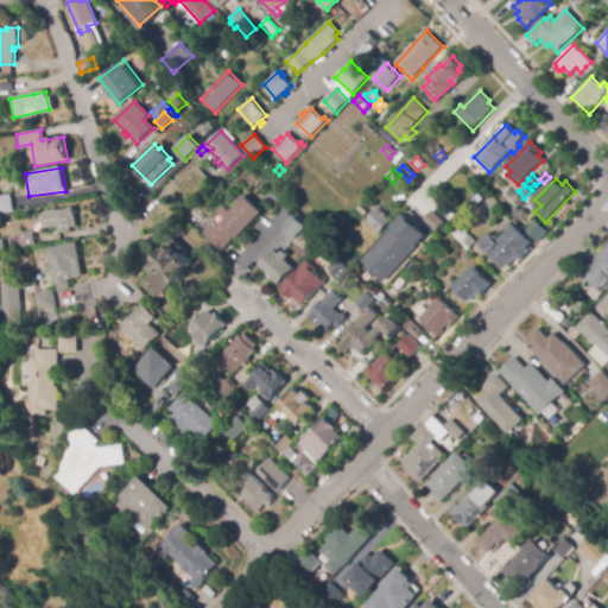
[(188,204),(181,197),(185,192),(192,200),(188,204)]
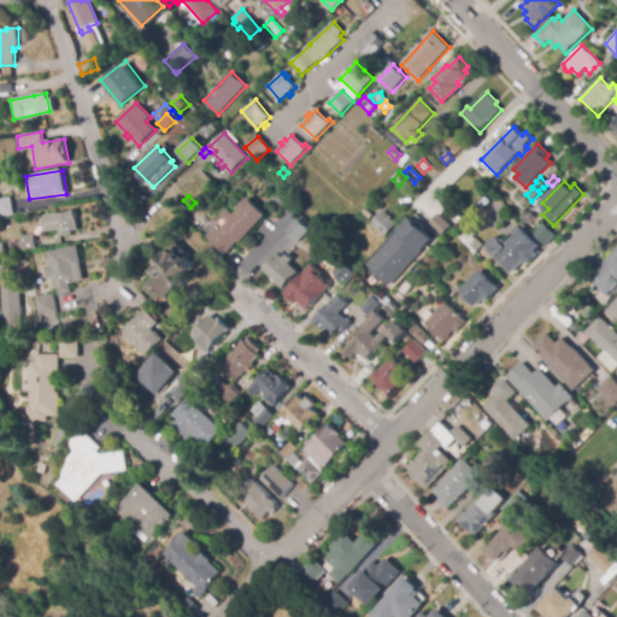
[(485,210),(477,205),(485,197),(491,201),(485,210)]
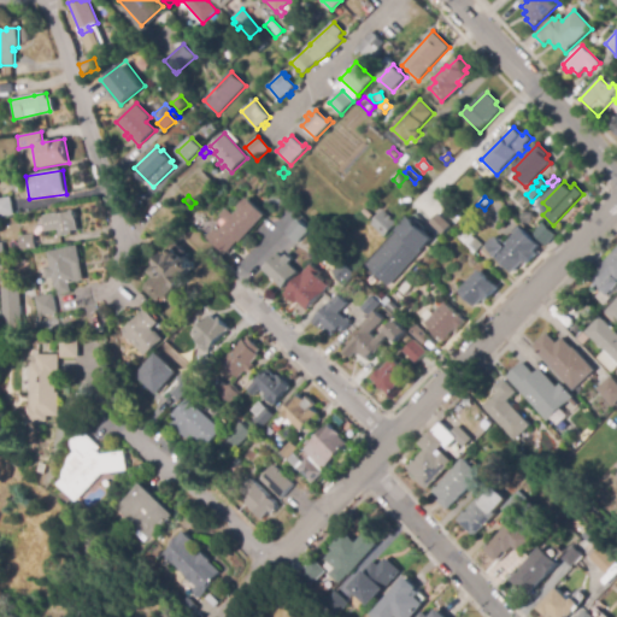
[(0,216),(0,199),(10,198),(12,215),(0,216)]
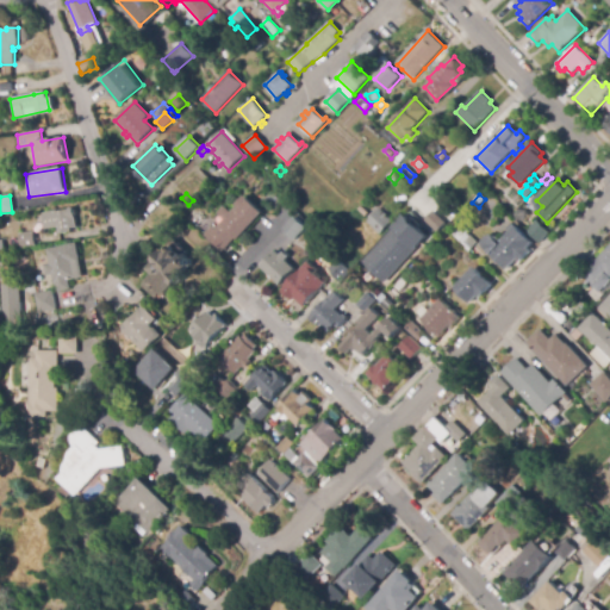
[(229,247),(215,232),(226,219),(221,213),(226,207),(232,213),(238,206),(237,205),(246,195),(263,212),(238,241),(236,238),(229,247)]
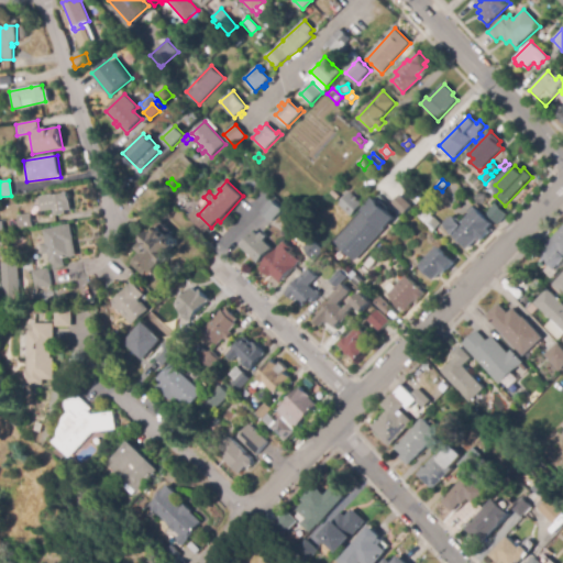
[(338,200),(331,194),(334,190),(341,197),(338,200)]
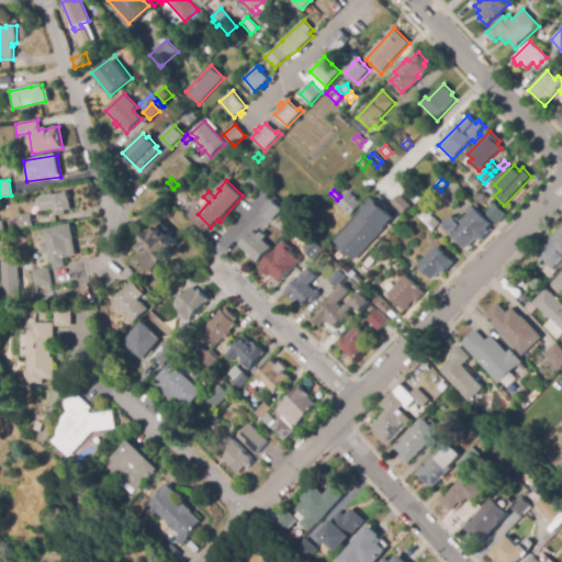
[(55,216),(54,210),(42,212),(40,198),(69,192),(71,210),(66,211),(66,214),(55,216)]
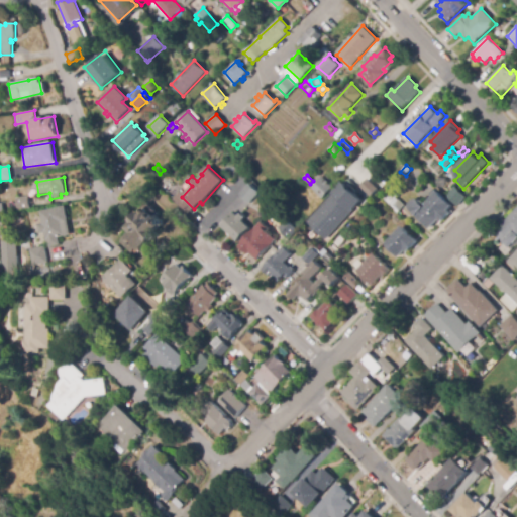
[(321,199),(311,188),(322,177),(333,188),(321,199)]
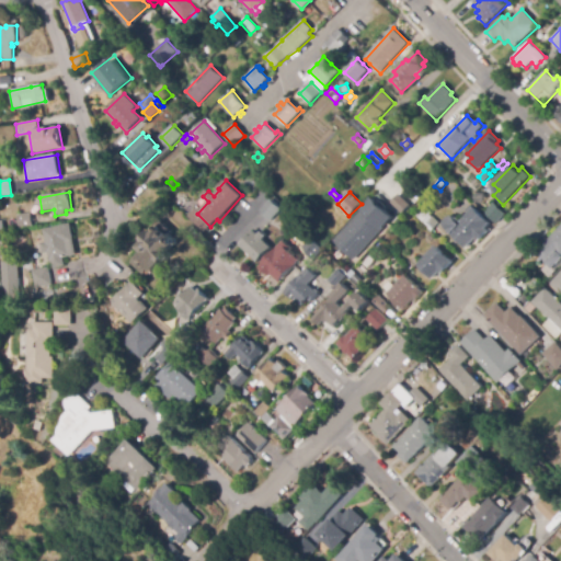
[(400,194),(412,205),(403,214),(392,202),(400,194)]
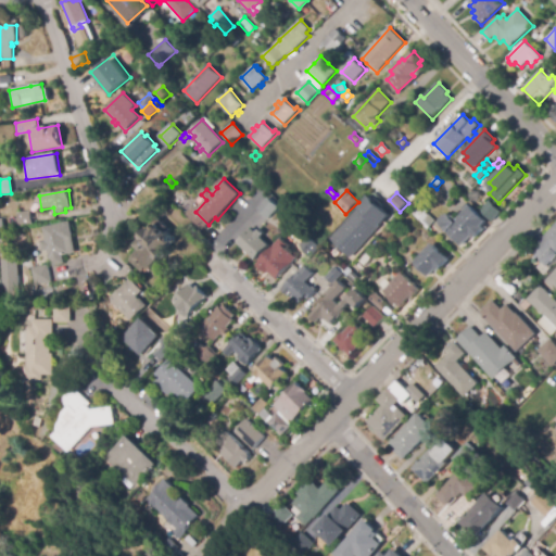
[(330,238),(369,194),(391,215),(350,257),(330,238)]
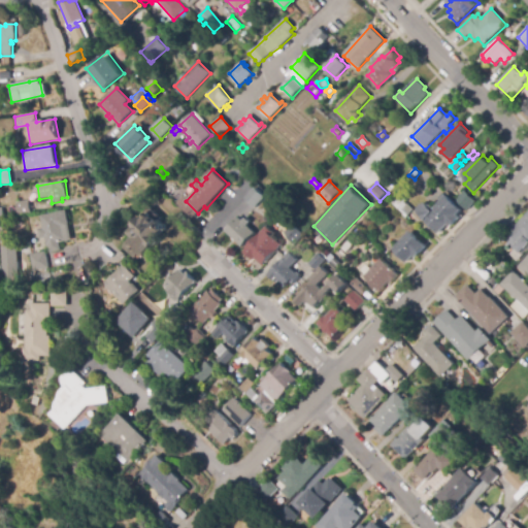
[(256,208),(245,199),(255,188),(265,196),(256,208)]
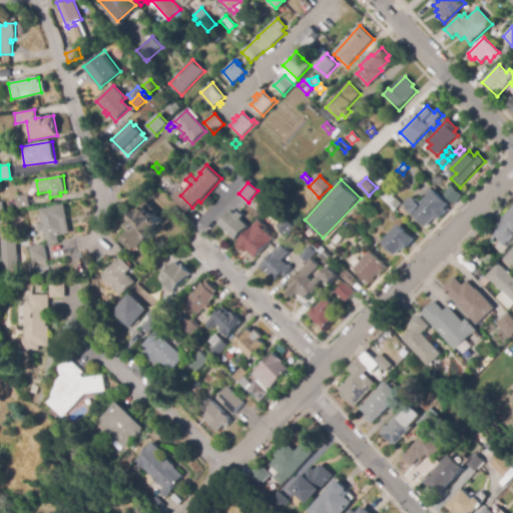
[(454,205),(444,195),(452,186),(463,196),(454,205)]
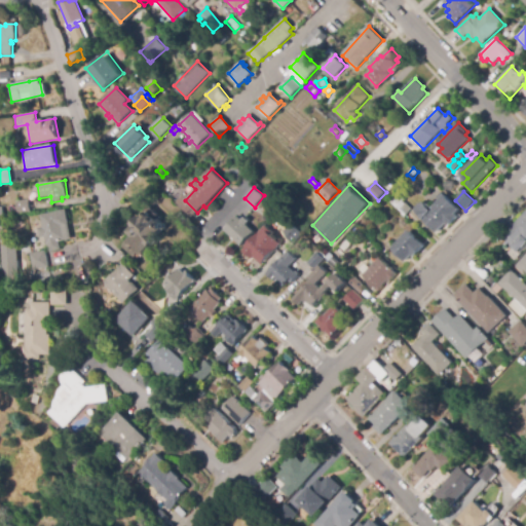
[(404,218),(395,209),(396,207),(390,202),(400,193),(405,198),(403,201),(405,203),(406,203),(412,210),(404,218)]
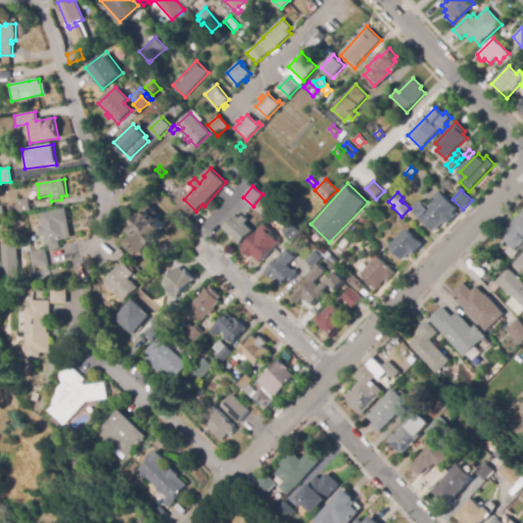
[(435,232),(420,219),(421,218),(413,210),(414,208),(413,207),(419,202),(420,203),(421,201),(425,204),(427,202),(429,205),(427,207),(429,208),(442,193),(458,208),(454,214),(456,216),(446,225),(444,223),(435,232)]
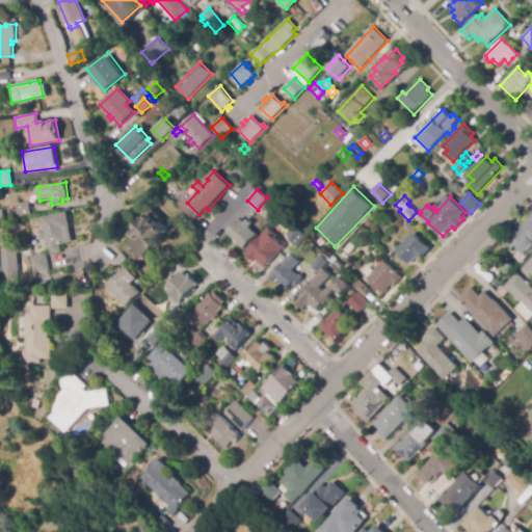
[(18,217),(16,205),(29,203),(31,215),(18,217)]
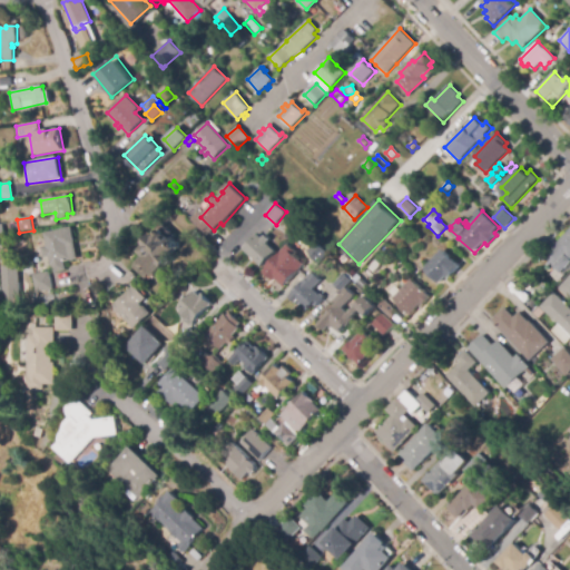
[(147,279),(134,267),(144,256),(139,252),(145,245),(145,244),(163,224),(176,235),(173,238),(177,242),(178,241),(178,249),(177,252),(170,258),(174,262),(168,268),(165,265),(155,276),(151,274),(147,279)]
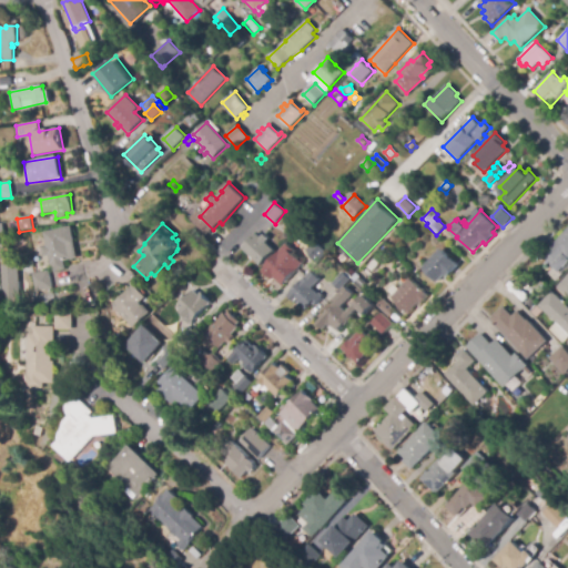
[(53,272),(52,263),(50,264),(48,256),(42,257),(41,247),(47,246),(44,232),(72,226),(75,244),(74,244),(78,259),(64,261),(66,270),(53,272)]
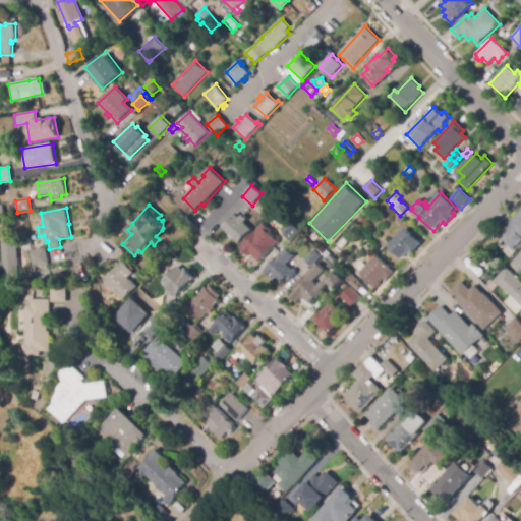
[(520,241),(513,250),(498,235),(520,210),(520,241)]
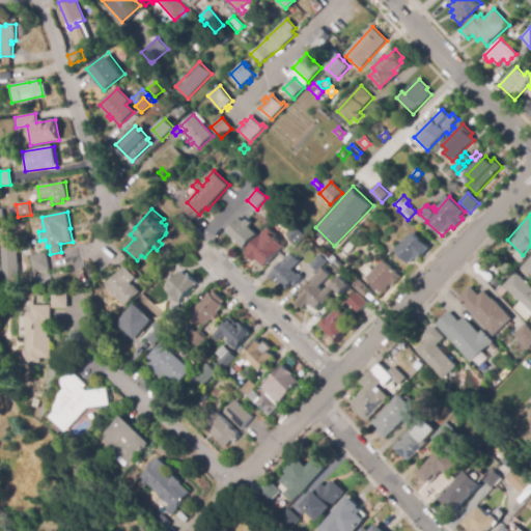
[(244,248),(226,233),(240,218),(245,222),(247,219),(252,223),(249,227),(256,233),(244,248)]
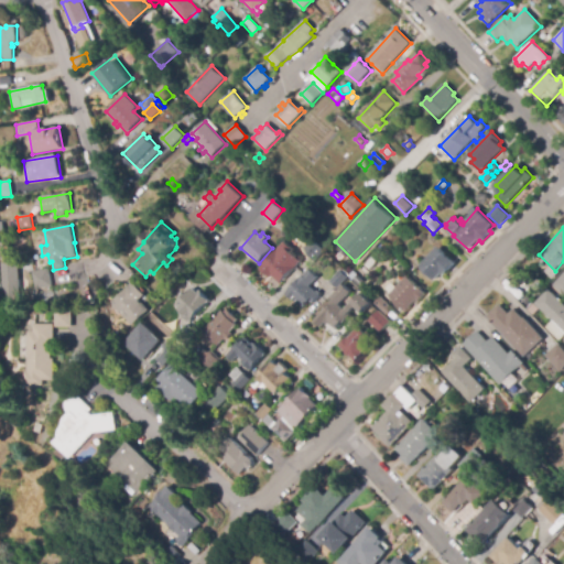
[(315,262),(304,252),(315,240),(325,250),(315,262)]
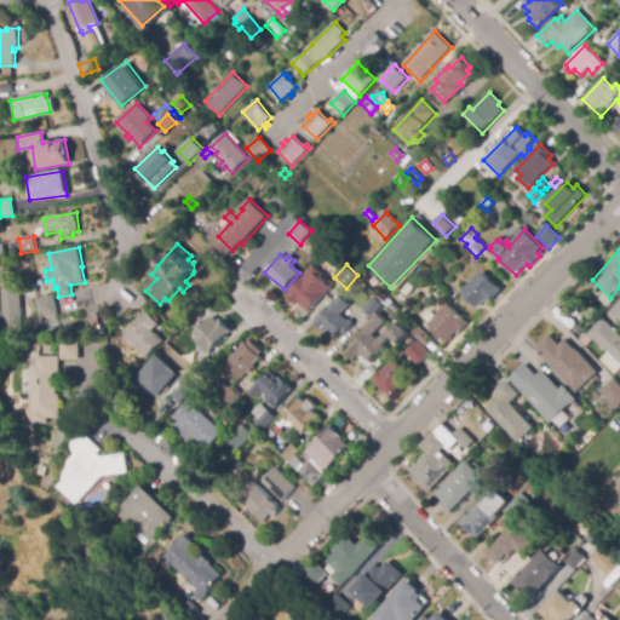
[(308,313),(299,304),(297,306),(287,297),(290,293),(288,292),(314,265),(323,275),(321,277),(328,283),(329,282),(332,285),(331,286),(332,288),(308,313)]
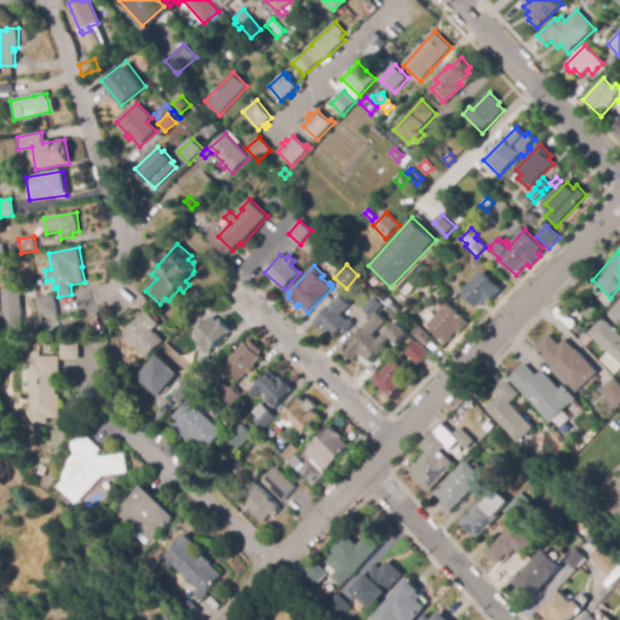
[(478,309),(461,293),(482,271),(501,291),(489,304),(486,302),(478,309)]
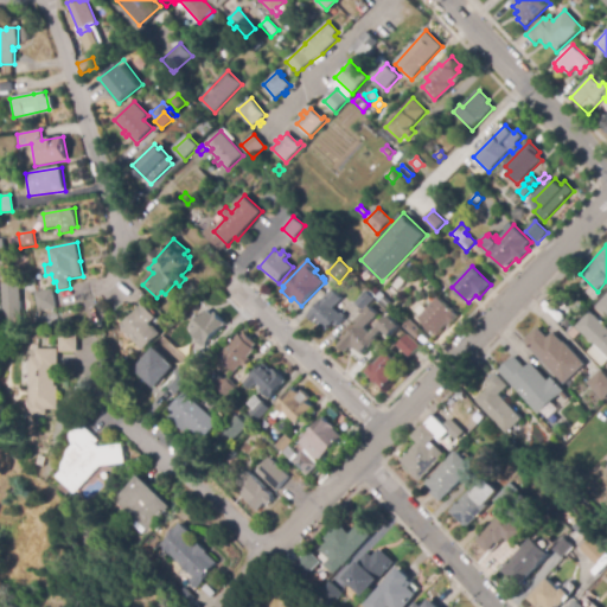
[(34,293),(32,283),(45,281),(48,289),(34,293)]
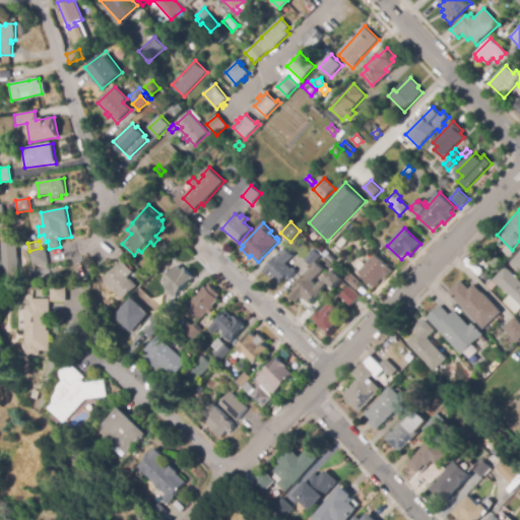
[(14,280),(1,280),(2,247),(15,248),(14,280)]
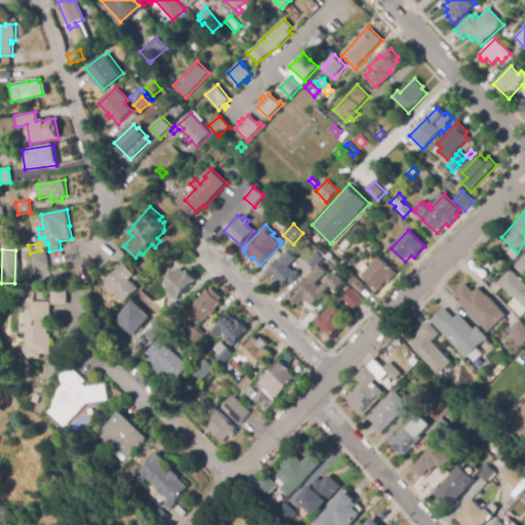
[(32,270),(29,254),(45,251),(48,267),(32,270)]
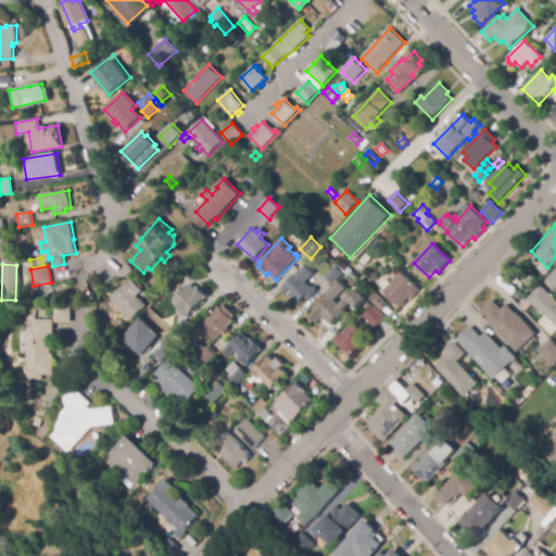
[(301,303),(293,297),(292,298),(290,297),(289,297),(281,290),(299,270),(300,272),(305,266),(314,274),(305,283),(312,289),(314,287),(317,290),(315,292),(316,293),(310,300),(306,297),(301,303)]
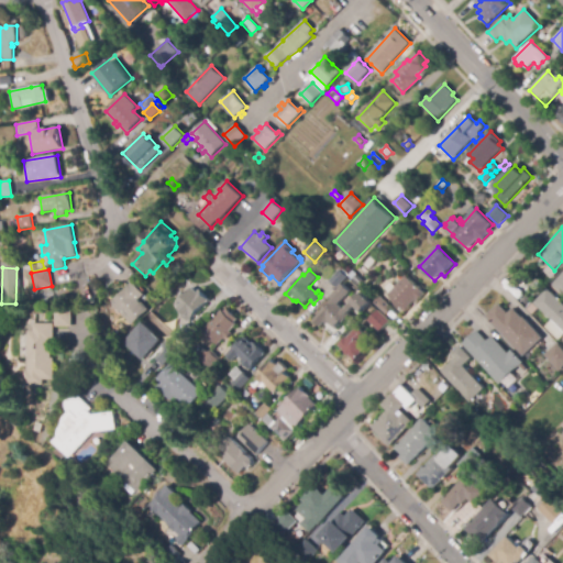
[(337,288),(330,283),(340,271),(349,277),(343,284),(342,282),(337,288)]
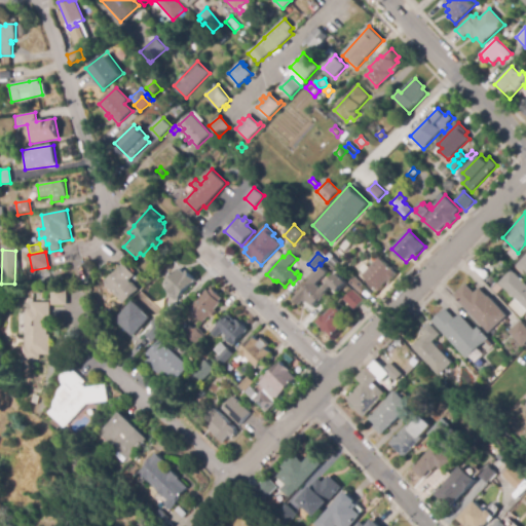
[(525,275),(516,266),(525,255),(525,275)]
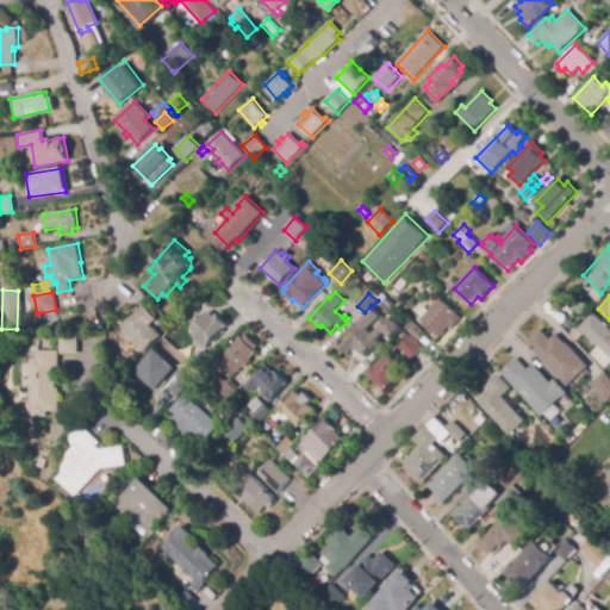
[(390,310),(383,303),(386,298),(393,305),(390,310)]
